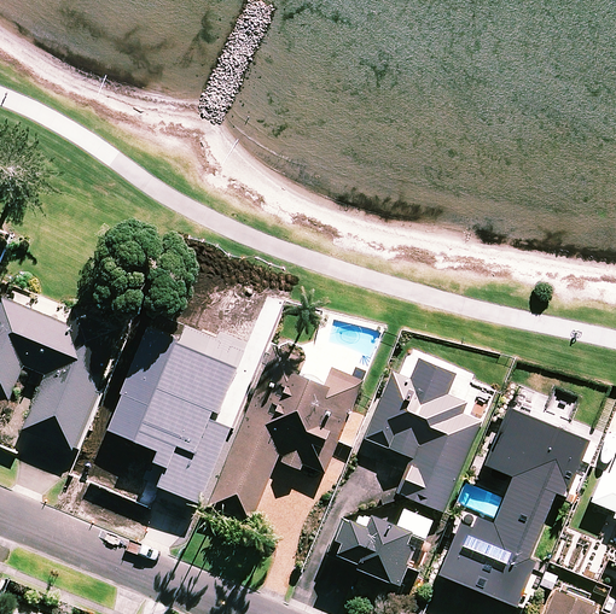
[(121,328),(70,310),(67,321),(0,298),(0,395),(10,398),(21,367),(44,374),(24,431),(79,450),(121,328)]
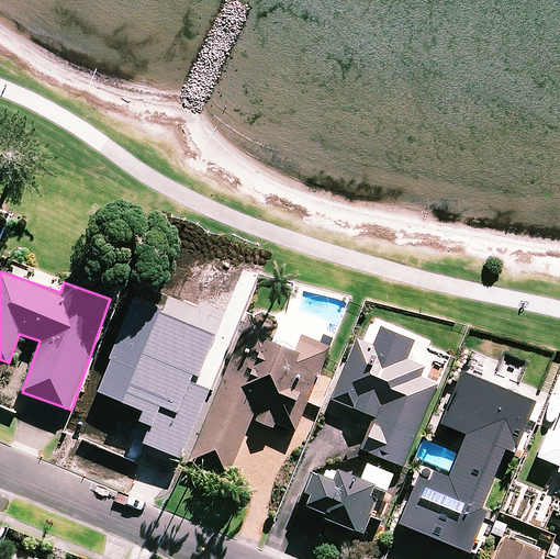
[(126,315),(116,312),(98,360),(140,376),(135,387),(158,395),(142,438),(185,454),(213,380),(193,372),(211,326),(177,313),(174,322),(161,317),(167,303),(135,291),(126,315)]
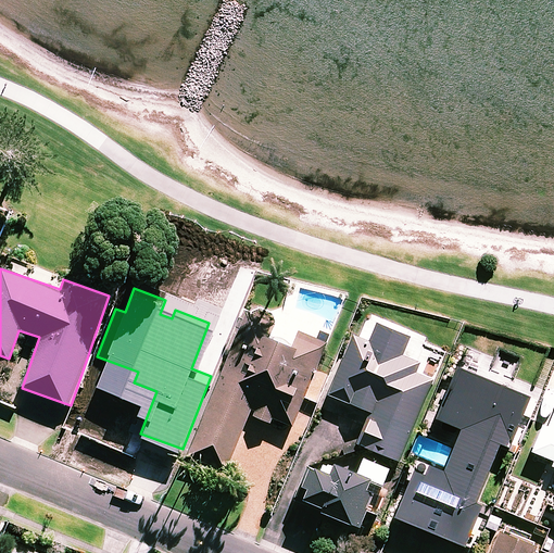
[(327,341),(298,330),(291,347),(269,339),(277,322),(244,309),(186,454),(226,469),(249,414),(268,422),(271,417),(293,426),(327,341)]
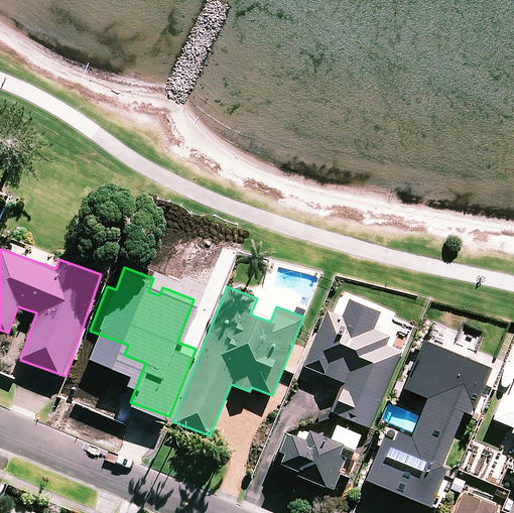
[(372,330),(379,311),(350,299),(342,316),(327,310),(303,366),(341,382),(329,411),(370,428),(403,352),(385,345),(388,337),(372,330)]
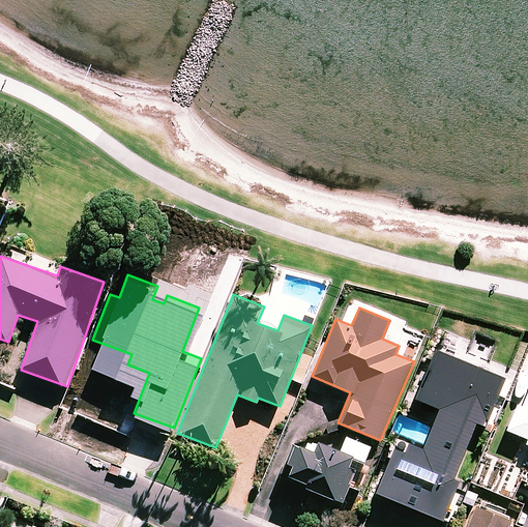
[(435,349),(414,399),(439,409),(422,449),(409,443),(405,452),(394,447),(376,492),(446,521),(463,482),(453,478),(475,425),(485,429),(505,378),(435,349)]
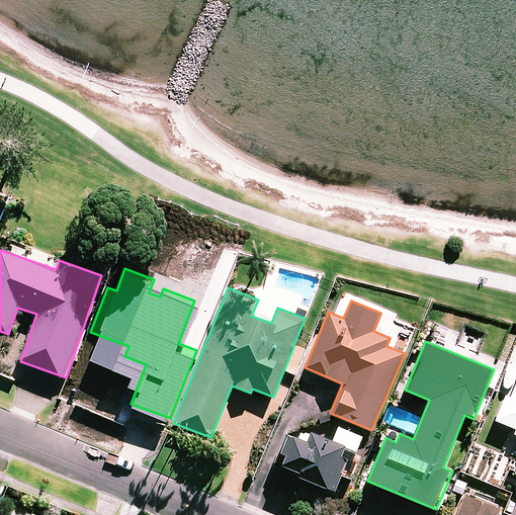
[(515,380),(510,396),(504,393),(493,419),(501,422),(514,427),(512,433),(515,434),(515,466),(514,473),(515,473),(515,380)]
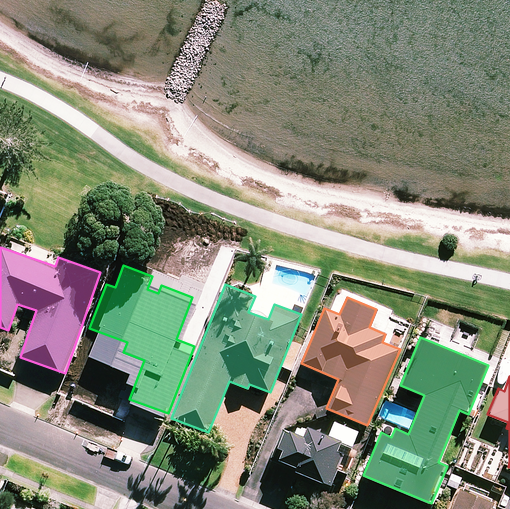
[(297,467),(295,471),(332,485),(338,469),(349,473),(358,449),(355,447),(361,431),(327,418),(303,429),(296,426),(294,432),(283,427),(270,462),(281,466),(283,462),(297,467)]
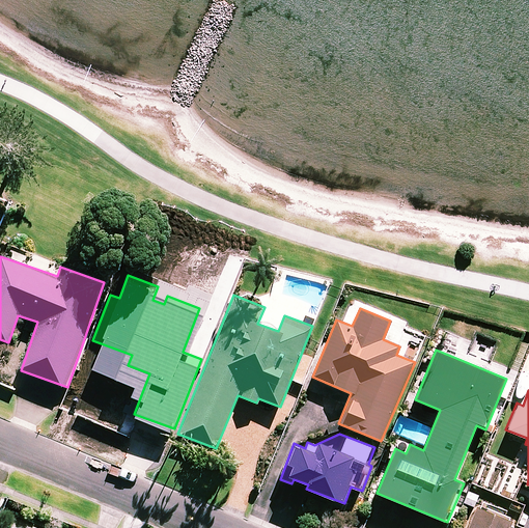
[(526,527),(527,527),(476,506),(468,527),(526,527)]
